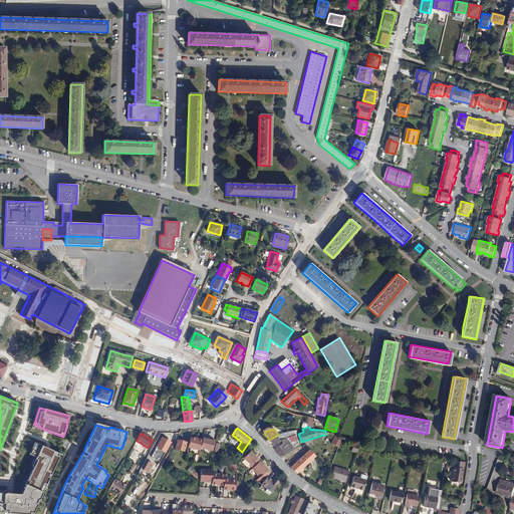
[(275,450),(281,457),(298,444),(295,435),(280,441),(283,444),(275,450)]
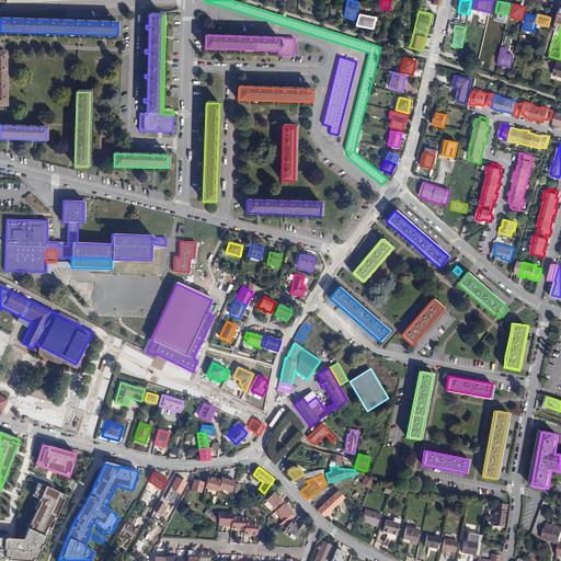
[(215,478),(209,476),(206,487),(219,490),(219,489),(221,479),(215,478)]
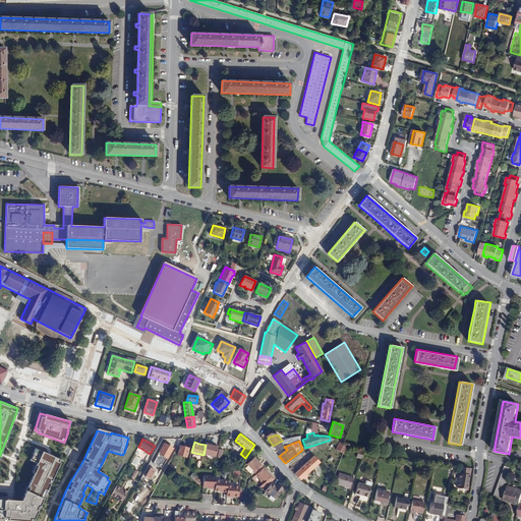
[(283,448),(283,447),(280,442),(273,446),(277,451),(283,448)]
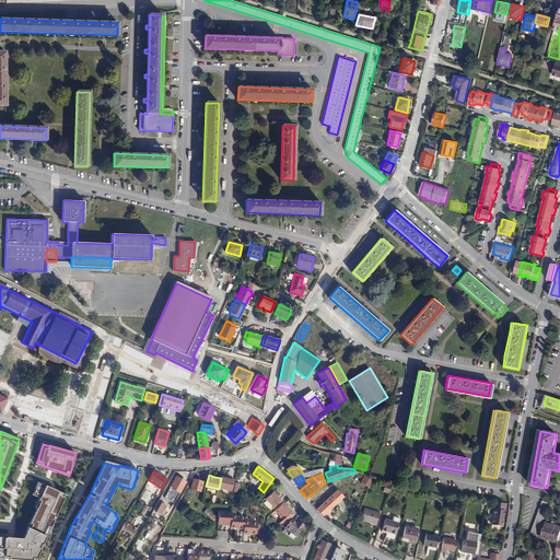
[(369,488),(373,479),(370,477),(365,475),(361,483),(369,488)]
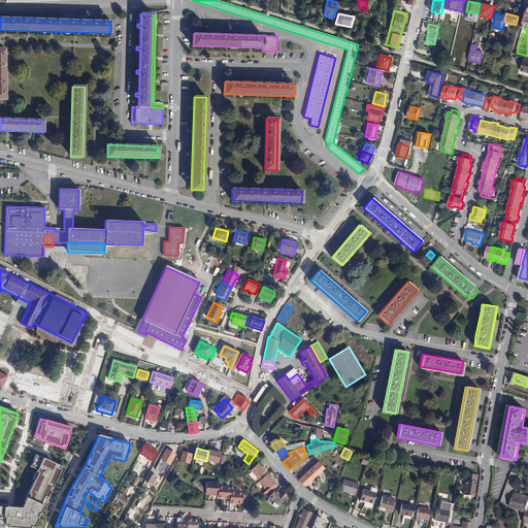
[(169,464),(175,455),(166,450),(161,459),(169,464)]
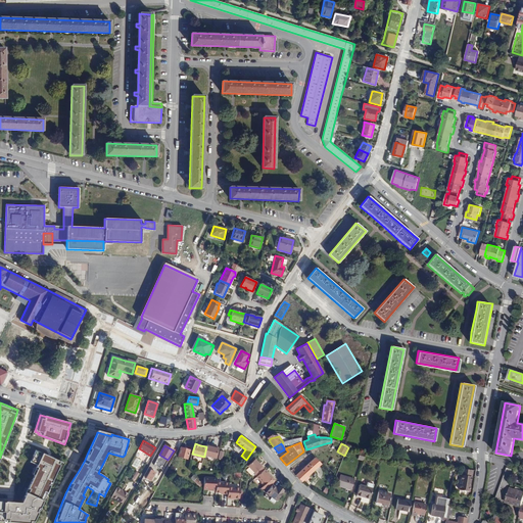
[(215,447),(206,445),(206,446),(204,456),(217,458),(219,447),(215,446),(215,447)]
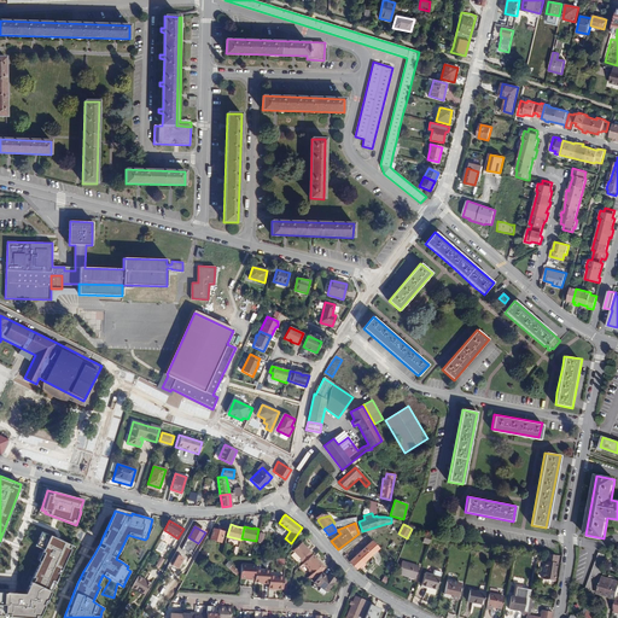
[(223,531),(214,529),(211,540),(221,542),(223,531)]
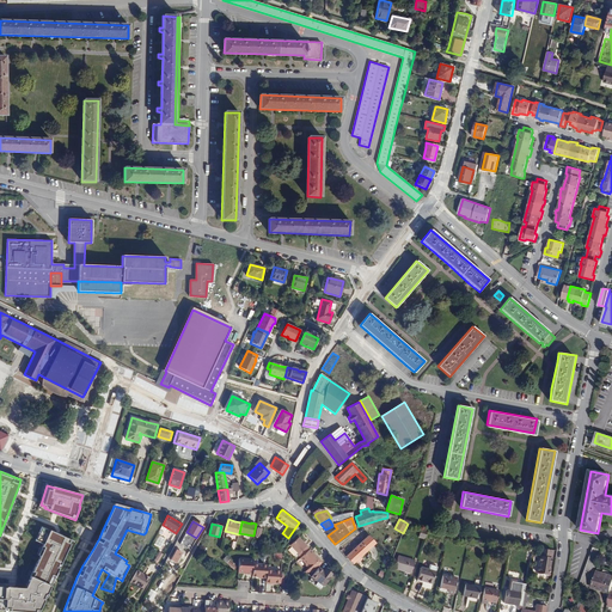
[(42,527),(35,540),(43,545),(38,555),(41,556),(25,589),(20,588),(20,591),(16,589),(16,587),(11,587),(0,586),(0,610),(23,611),(38,611),(44,601),(48,595),(47,594),(68,549),(69,549),(73,542),(53,532),(42,527)]
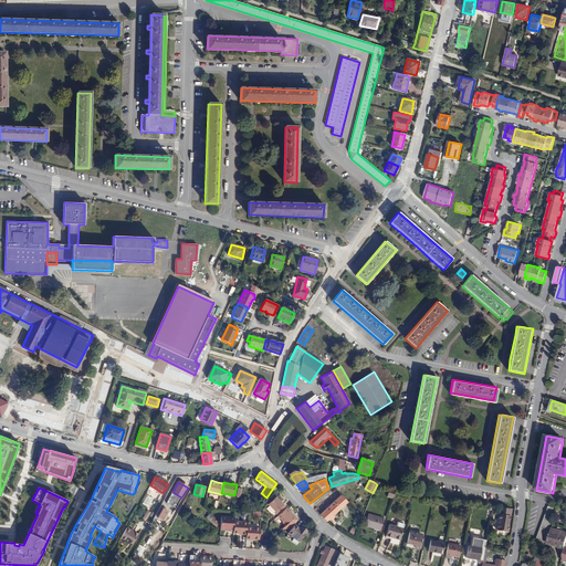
[(148,506),(153,499),(147,495),(143,504),(148,506)]
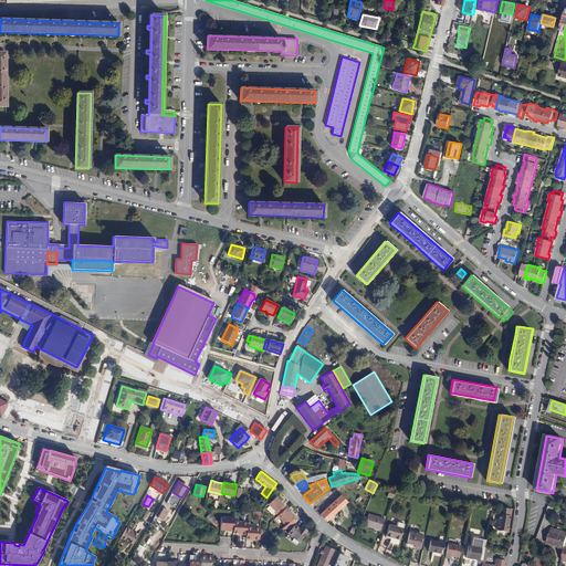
[(320,514),(326,522),(331,519),(334,515),(347,503),(341,495),(320,514)]
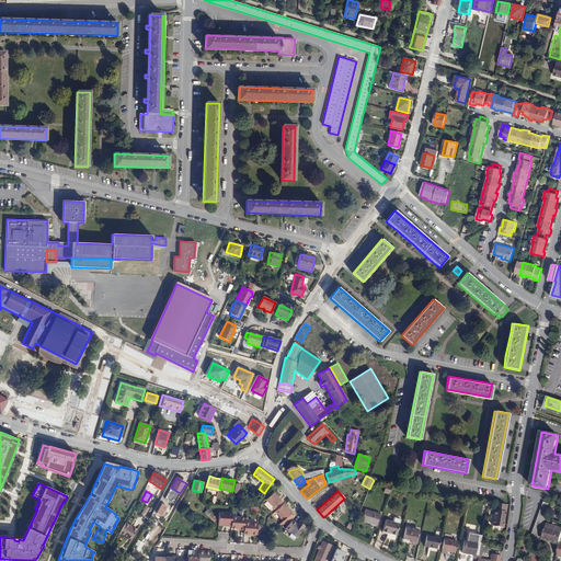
[(266,500),(276,511),(284,504),(274,493),(266,500)]
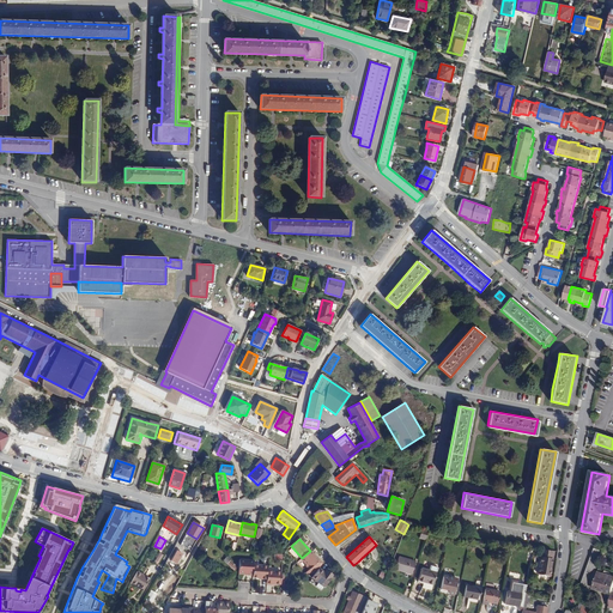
[(594,548),(580,587),(588,590),(592,578),(595,571),(602,551),(594,548)]
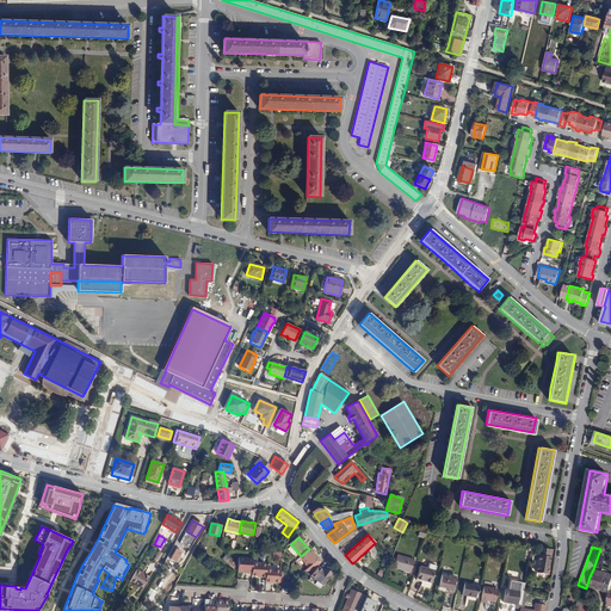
[(167,560),(174,565),(181,551),(174,548),(167,560)]
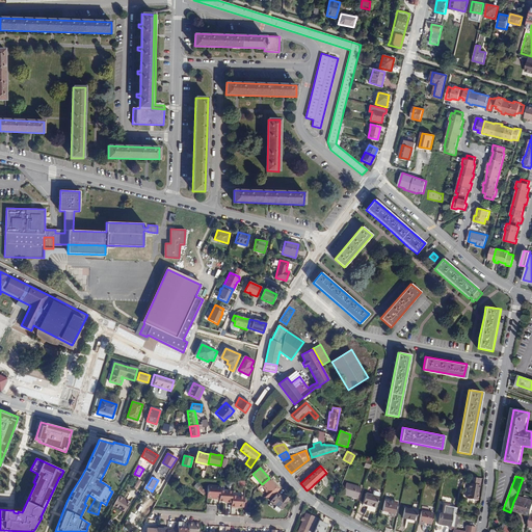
[(479,478),(471,477),(467,499),(477,500),(479,484),(478,484),(479,478)]
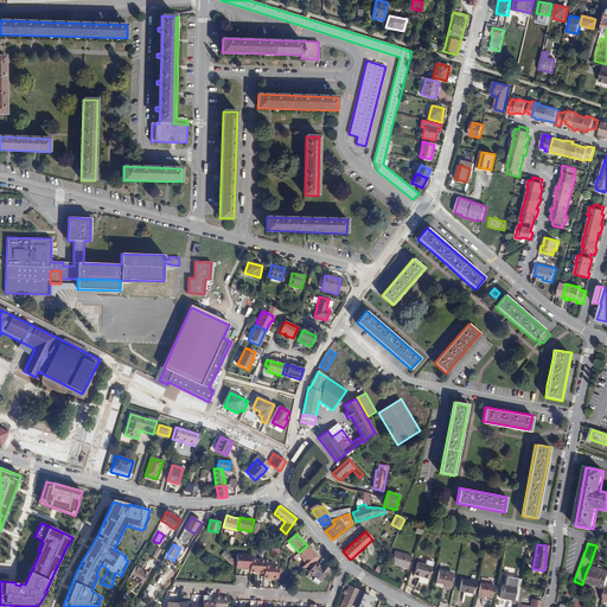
[(408,569),(411,556),(395,551),(391,564),(408,569)]
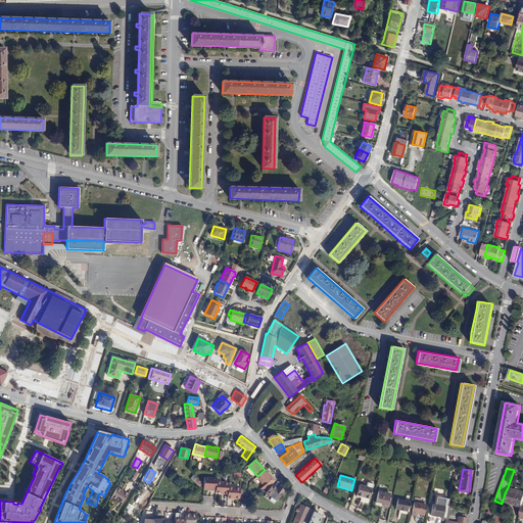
[(200,486),(202,484),(194,476),(191,478),(197,483),(200,486)]
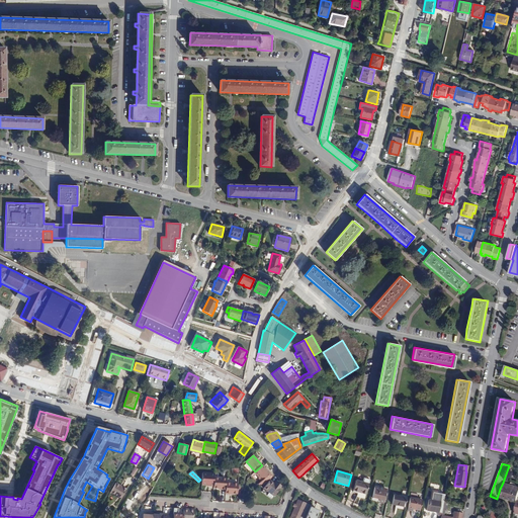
[(203,473),(202,485),(209,485),(209,486),(213,487),(214,478),(214,475),(203,473)]
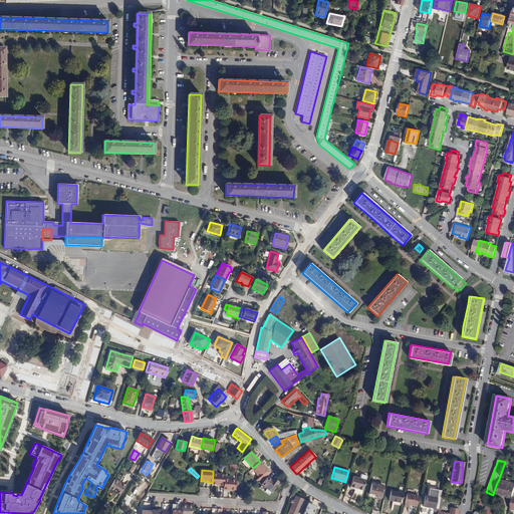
[(224,486),(224,479),(225,475),(213,474),(212,483),(212,484),(220,484),(220,486),(224,486)]
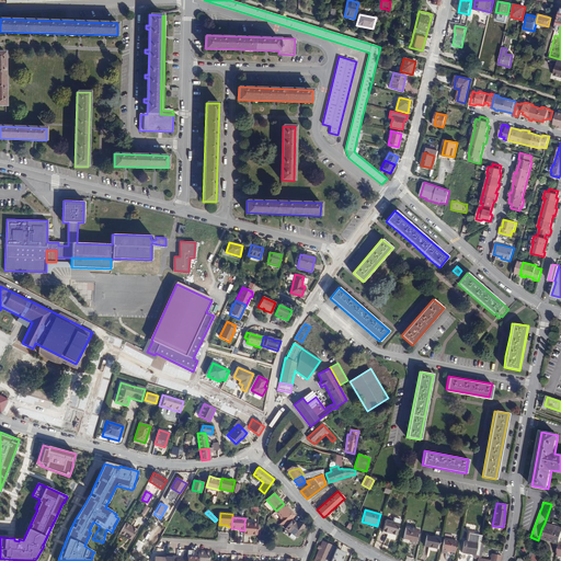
[(292,521),(288,526),(285,529),(286,529),(284,533),(294,540),(296,537),(297,537),(305,526),(300,523),(298,525),(296,524),(292,521)]
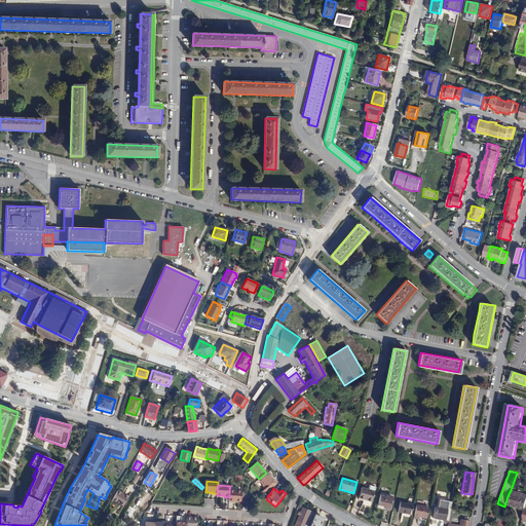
[(375,491),(362,488),(359,498),(372,502),(375,491)]
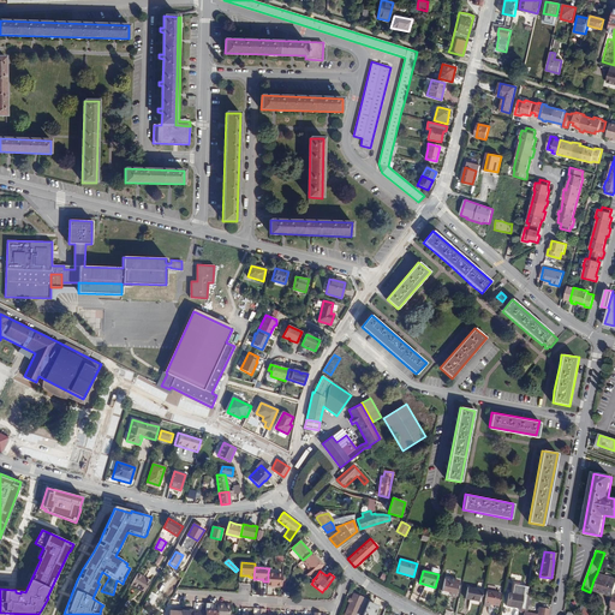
[(137,573),(131,585),(137,590),(138,587),(144,591),(150,581),(142,577),(143,575),(137,573)]
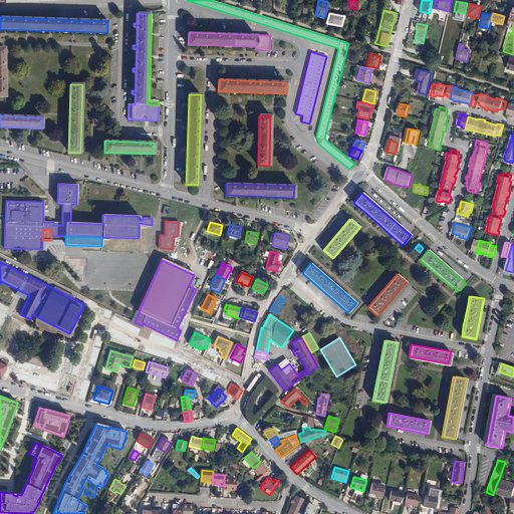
[(224,486),(224,489),(235,490),(236,480),(224,479),(224,486)]
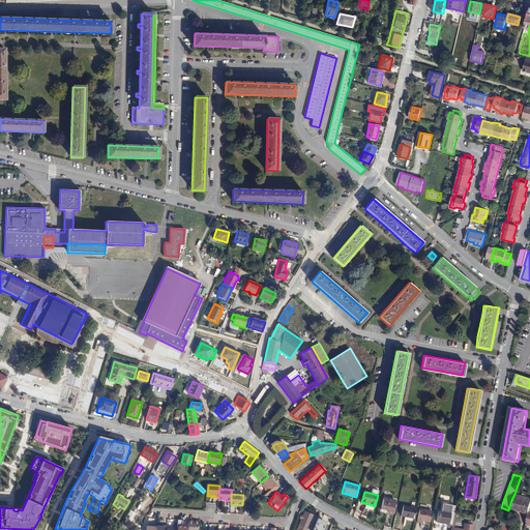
[(512,508),(529,513),(529,512),(529,509),(529,507),(529,498),(517,495),(516,501),(512,508)]
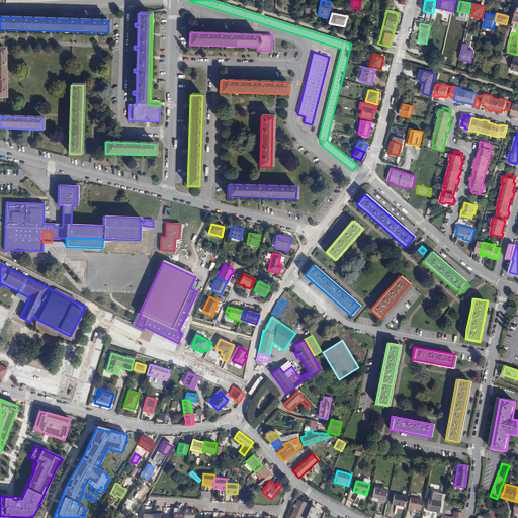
[(374,487),(372,498),(378,500),(378,502),(383,503),(386,489),(374,487)]
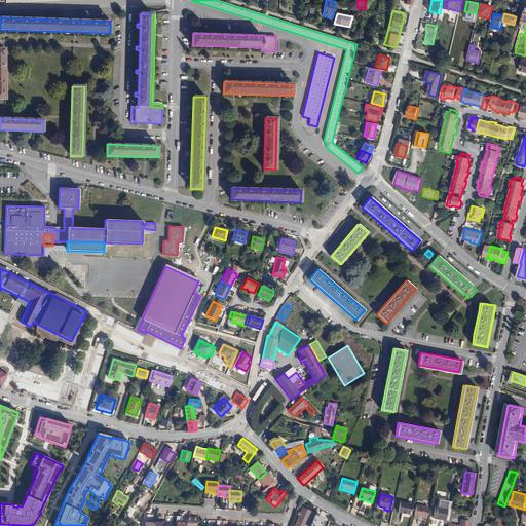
[(433,518),(449,521),(450,509),(452,500),(437,497),(433,518)]
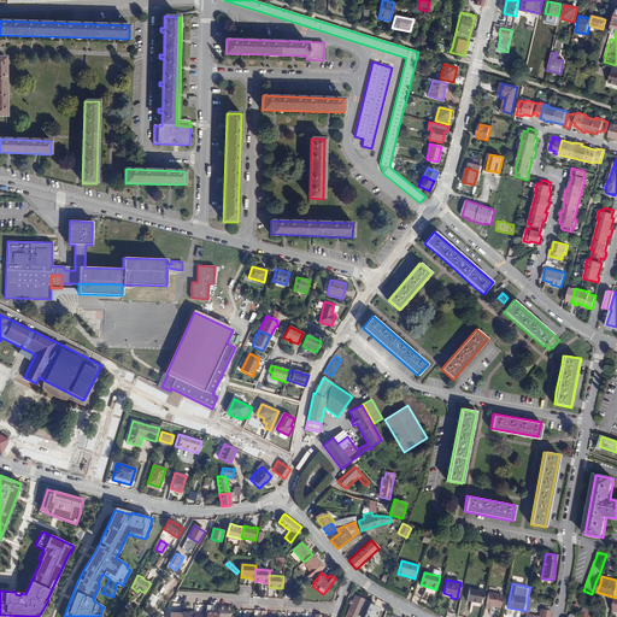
[(466,600),(482,604),(486,586),(480,585),(479,591),(469,589),(466,600)]
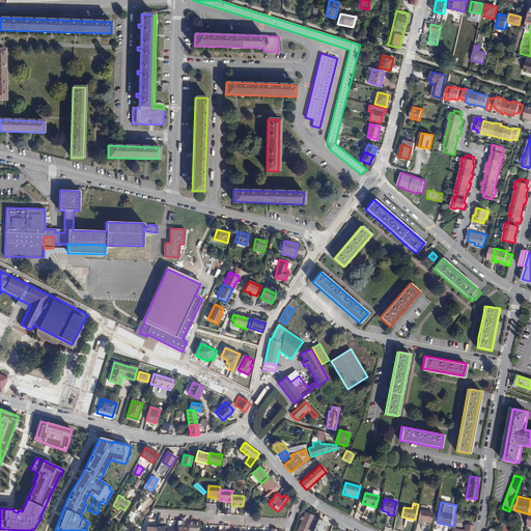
[(430,523),(432,513),(420,510),(418,521),(430,523)]
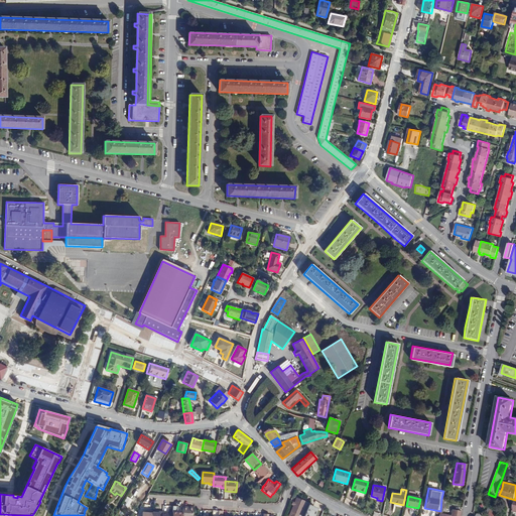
[(303,515),(308,505),(309,503),(296,498),(294,502),(293,506),(288,515),(303,515)]
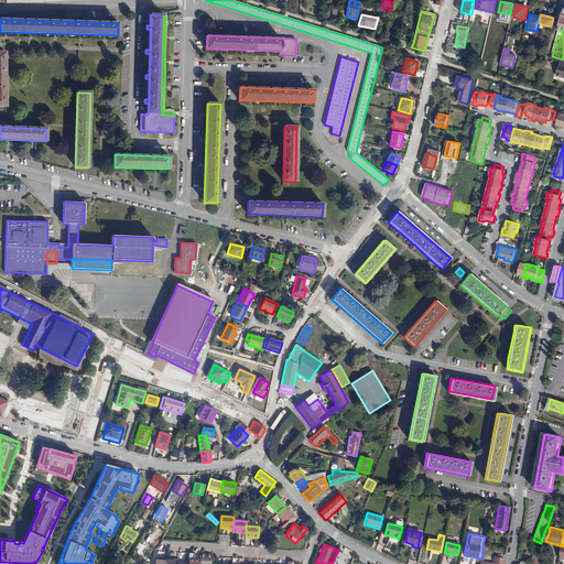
[(479,563),(502,563),(505,560),(494,557),(492,563),(483,562),(484,555),(486,555),(487,546),(483,545),(481,559),(479,563)]
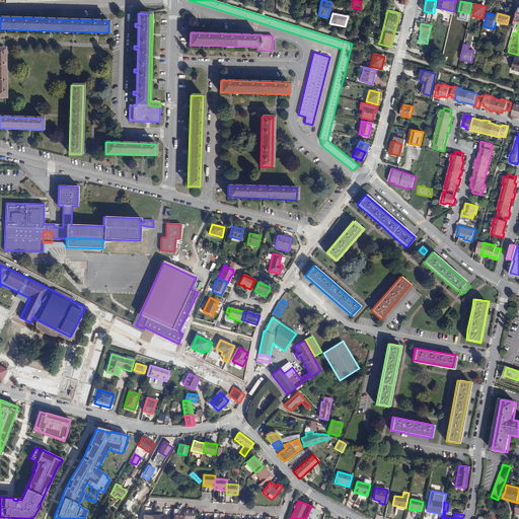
[(310,508),(305,518),(315,518),(318,512),(310,508)]
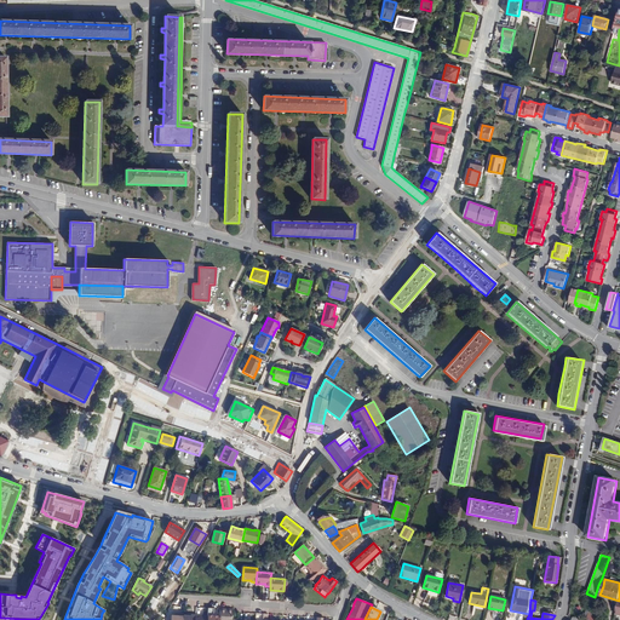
[(206,619),(218,619),(219,616),(213,616),(213,609),(207,608),(207,615),(206,619)]
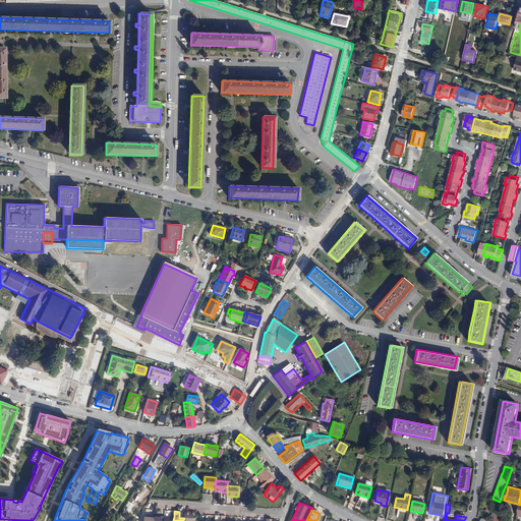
[(184,518),(183,520),(193,520),(194,520),(194,514),(189,513),(189,512),(185,512),(184,518)]
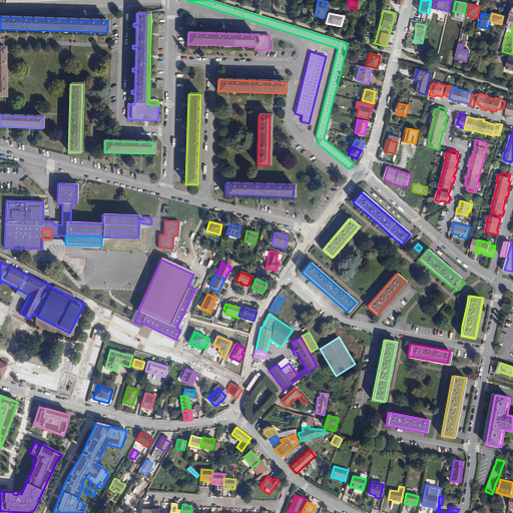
All buildings are outlined.
